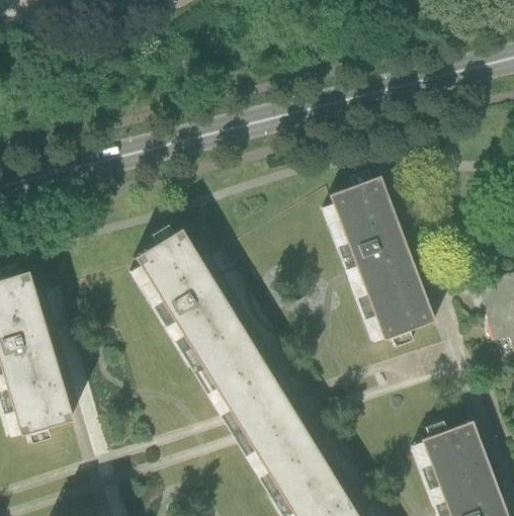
[(436,321),(408,246),(381,175),(373,178),(369,169),(351,176),(355,185),(330,194),(333,203),(324,207),(374,341),(383,338),(384,340),(393,337),(397,346),(414,339),(411,330),(436,321)]
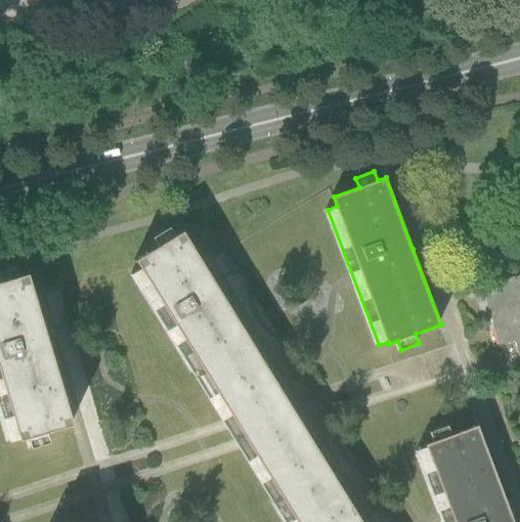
[(363,521),(329,465),(300,423),(289,403),(184,230),(176,235),(171,226),(155,236),(160,246),(137,260),(142,268),(133,273),(224,424),(236,445),(285,521),(363,521)]
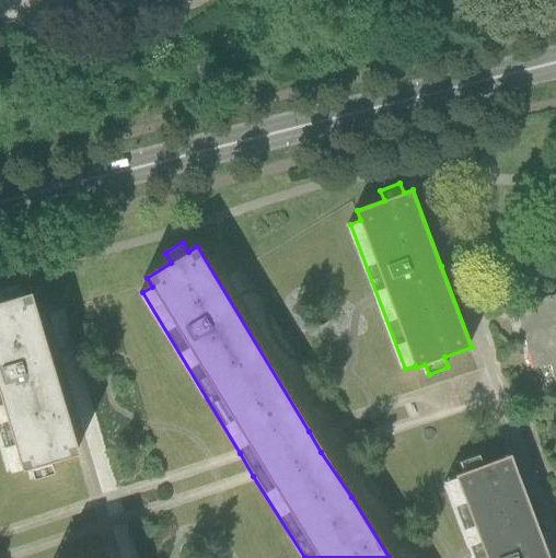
[(51,462),(79,453),(31,292),(22,294),(19,285),(0,289),(0,294),(2,301),(0,301),(0,433),(11,471),(21,467),(22,471),(31,467),(34,477),(54,472),(51,462)]
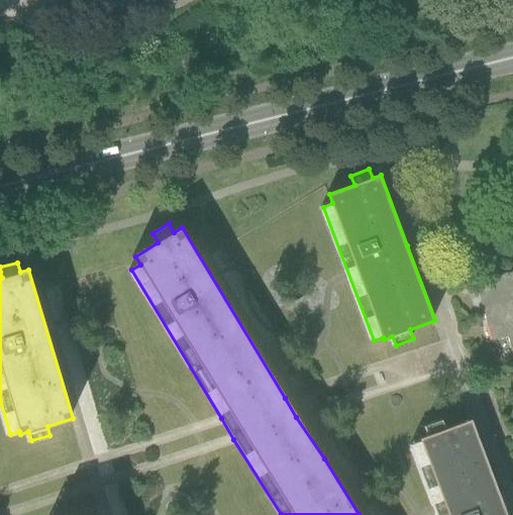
[(512,272),(478,282),(483,296),(487,295),(491,309),(512,302),(512,272)]
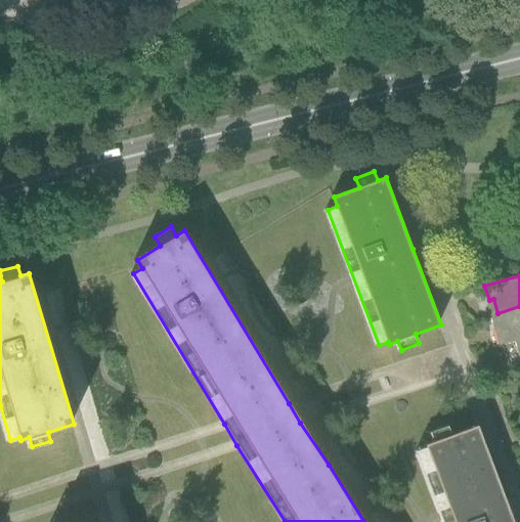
[(519,306),(497,313),(499,313),(493,314),(497,329),(503,327),(507,341),(519,337),(519,306)]
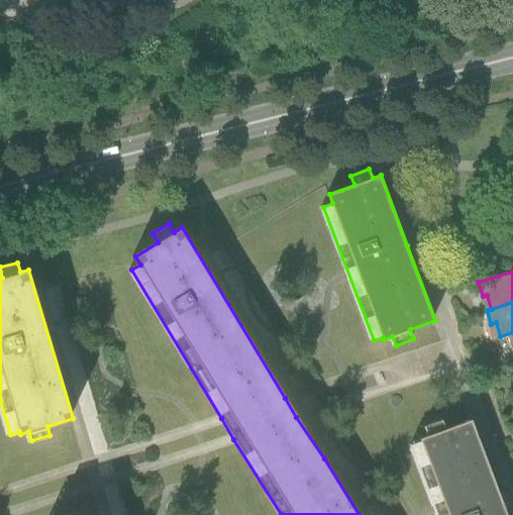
[(412,444),(438,514),(508,514),(473,418),(447,428),(443,419),(425,425),(429,435),(421,438),(422,440),(412,444)]
